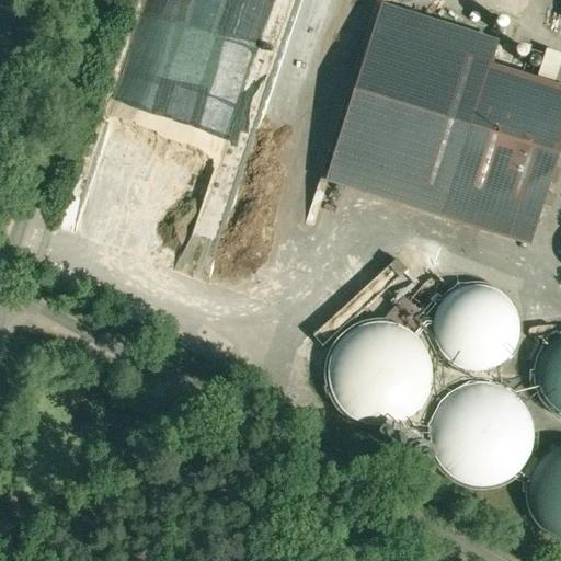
[(135,116),(220,142),(250,49),(228,43),(226,49),(217,47),(215,53),(203,49),(199,59),(209,63),(206,75),(191,70),(189,75),(163,66),(160,76),(149,72),(135,116)]
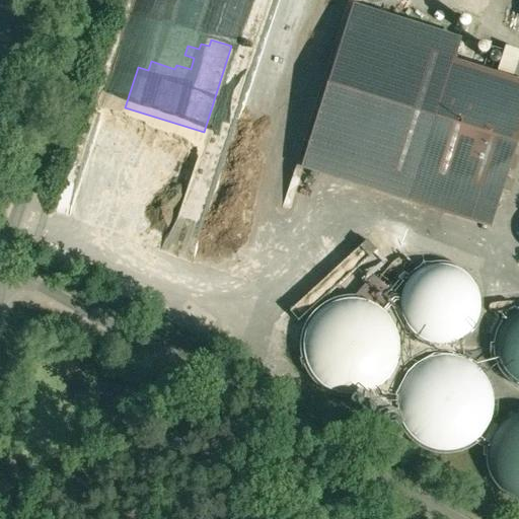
[(493,223),(518,132),(518,74),(452,55),(410,198),(493,223)]
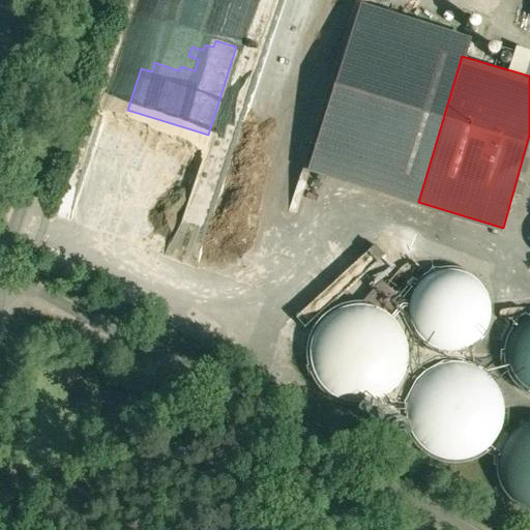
[(492,301),(487,288),(475,275),(463,269),(449,267),(433,272),(421,282),(413,296),(412,314),(416,326),(425,337),(440,346),(454,347),(471,343),(482,333),(490,319),(492,301)]
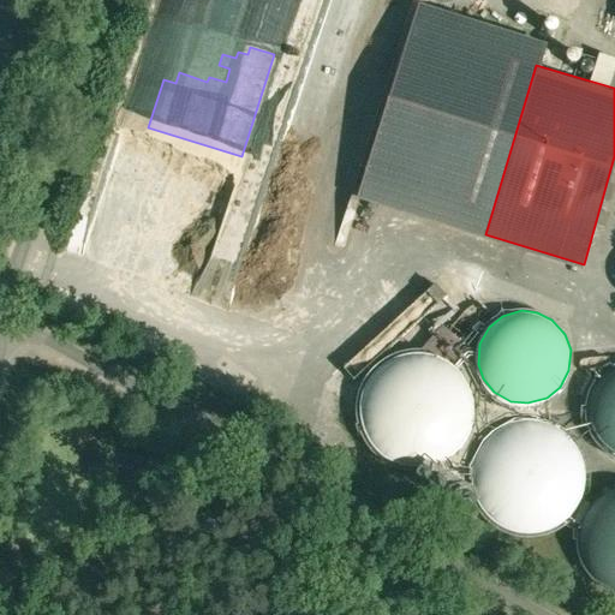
[(471,401),(465,383),(448,364),(433,357),(413,354),(390,360),(375,374),(364,394),(362,417),(368,435),(381,451),(401,461),(421,464),(442,457),(459,445),(469,424),(471,401)]
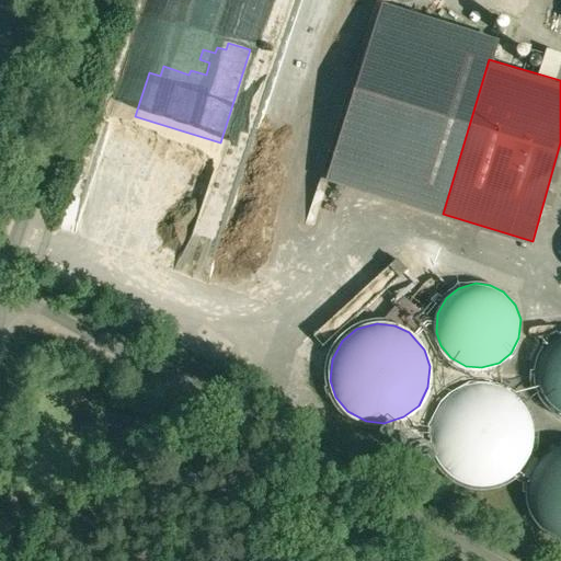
[(560,343),(554,348),(547,364),(545,382),(550,396),(560,408),(560,343)]
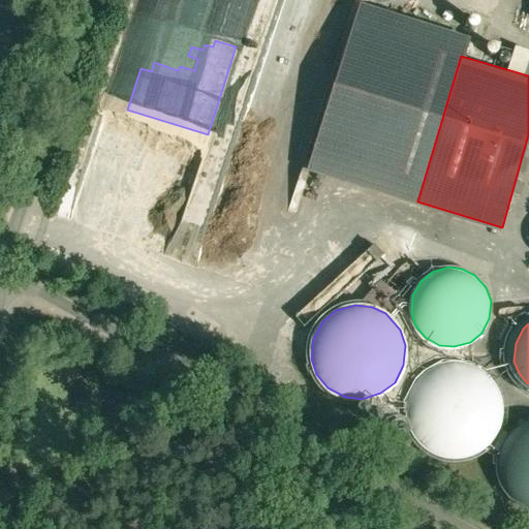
[(503,403),(498,387),(484,372),(469,365),(454,363),(433,368),(419,379),(410,397),(409,417),(414,433),(425,446),(442,456),(460,458),(478,452),(492,440),(501,424),(503,403)]
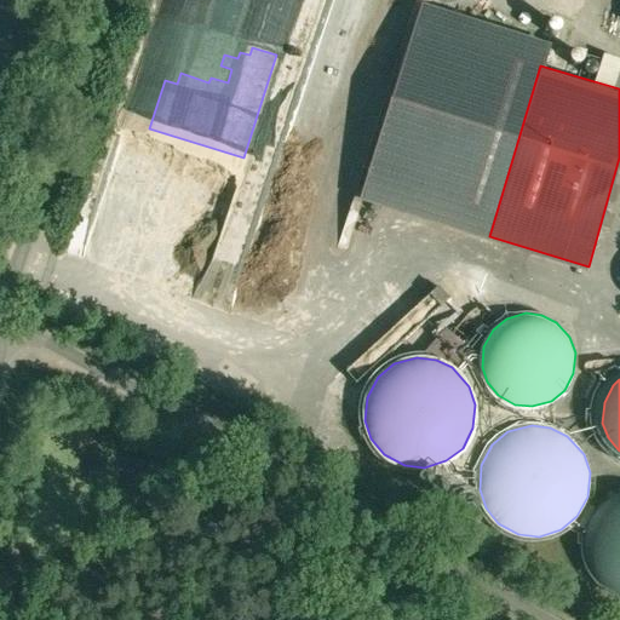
[(619,494),(615,497),(600,509),(589,529),(586,554),(592,570),(606,586),(619,593),(619,494)]
